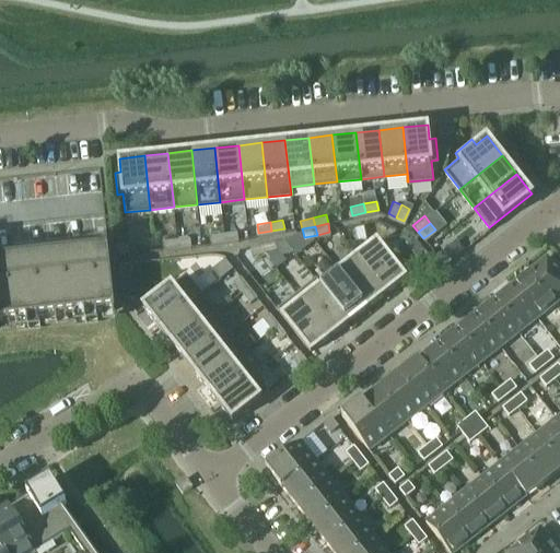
[(224,239),(237,237),(236,228),(223,231),(224,239)]
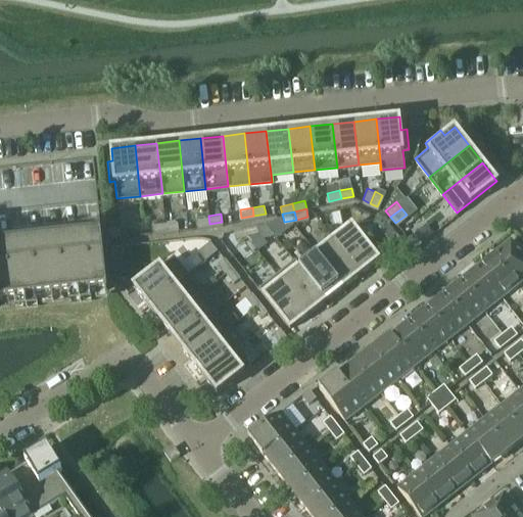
[(197,226),(209,224),(208,216),(196,218),(197,226)]
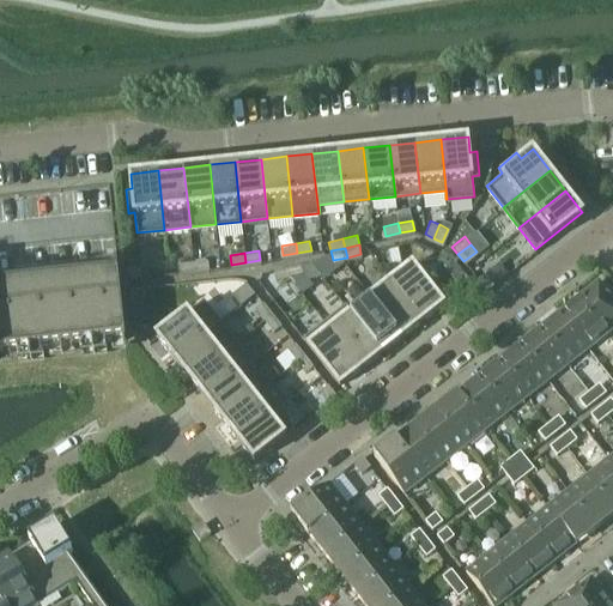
[(116,256),(108,258),(108,260),(115,259),(116,271),(0,283),(0,349),(126,335),(116,256)]
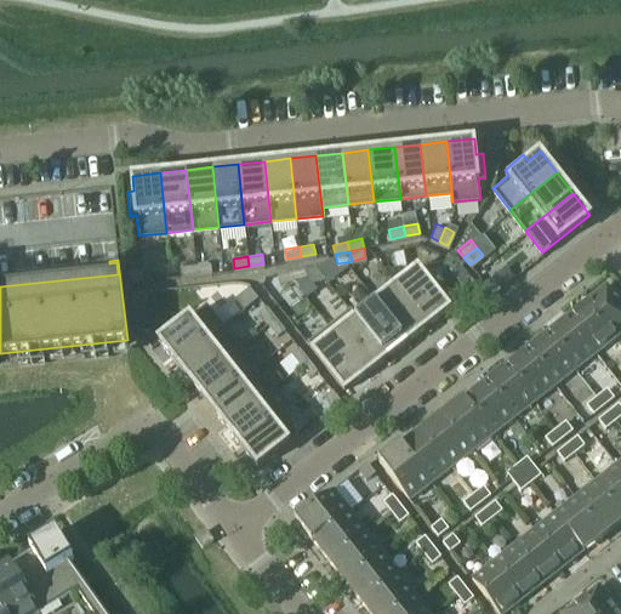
[(195,263),(197,273),(211,271),(210,261),(195,263)]
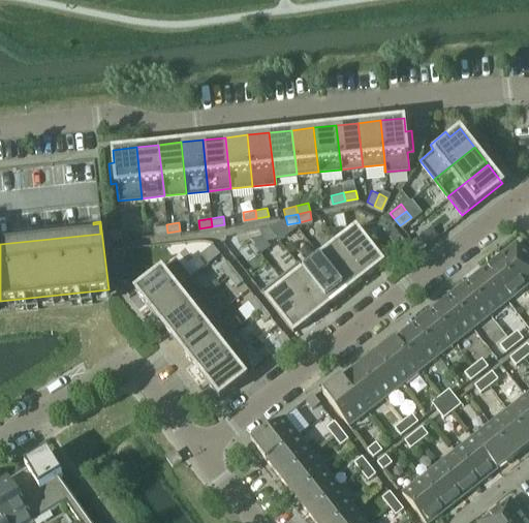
[(154,225),(155,234),(167,233),(166,224),(154,225)]
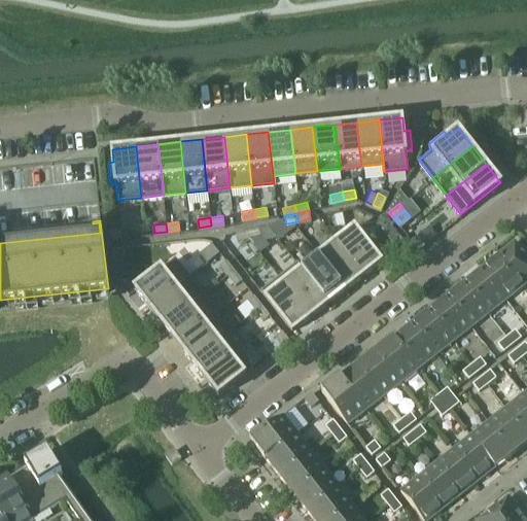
[(381,257),(354,223),(336,238),(362,273),(381,257)]
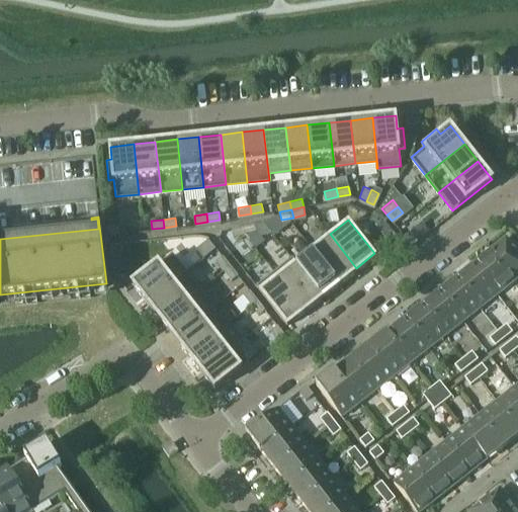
[(243,224),(245,232),(256,229),(255,221),(243,224)]
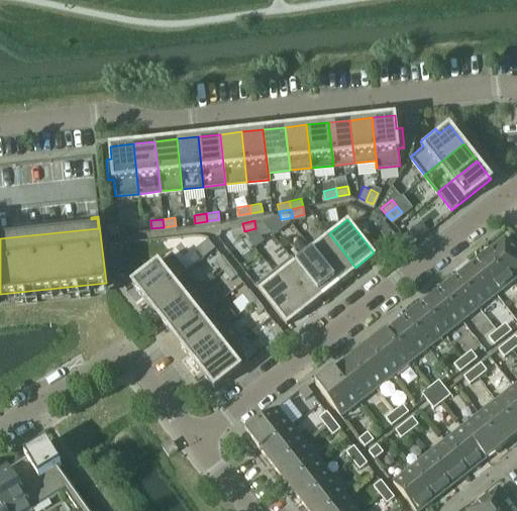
[(118,221),(106,223),(107,229),(111,232),(119,231),(118,221)]
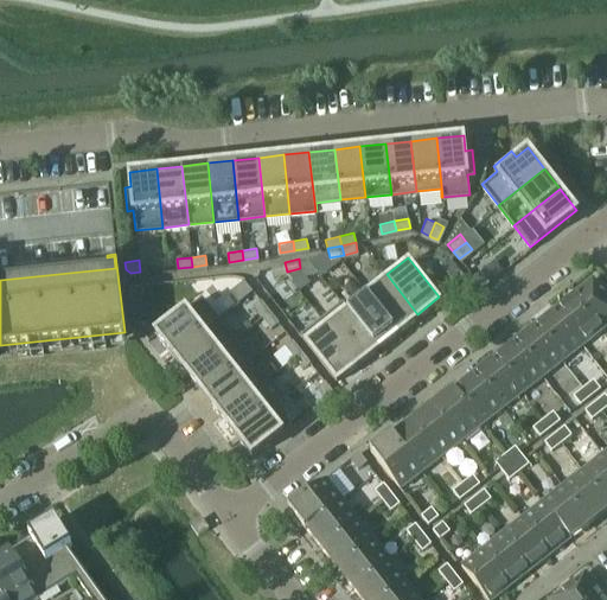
[(287,272),(285,262),(270,265),(273,274),(287,272)]
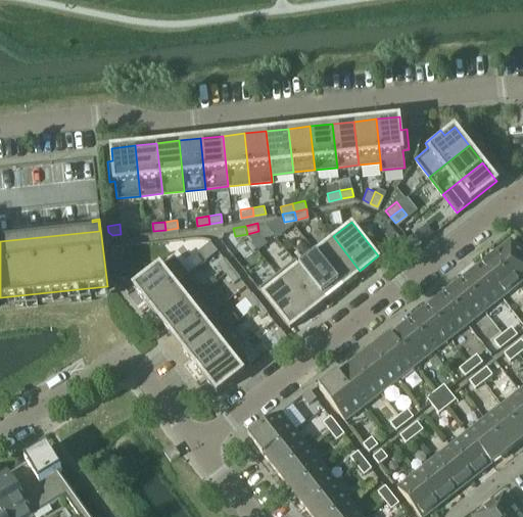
[(414,230),(406,236),(410,240),(414,246),(422,240),(421,240),(414,230)]
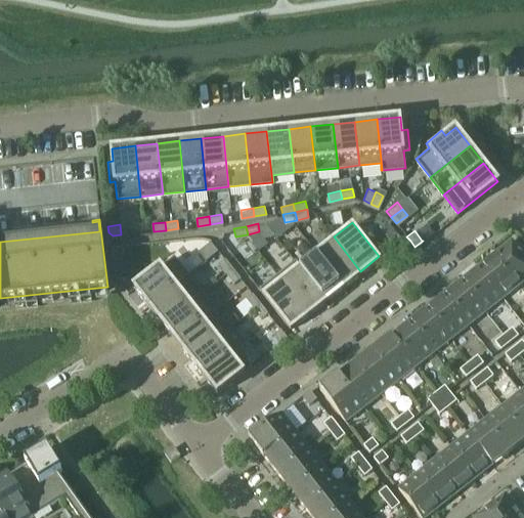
[(398,233),(391,239),(399,249),(405,244),(398,233)]
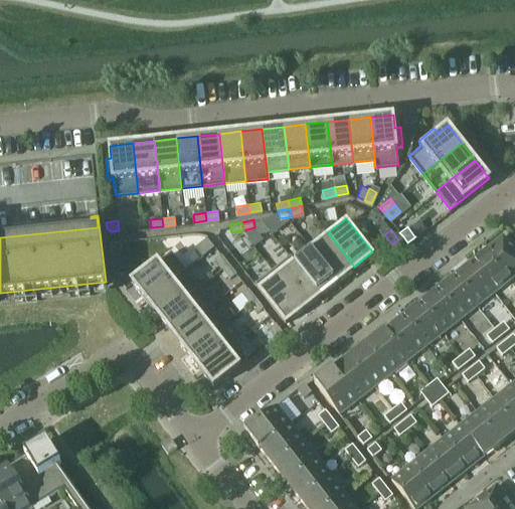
[(354,267),(328,232),(311,245),(337,280),(354,267)]
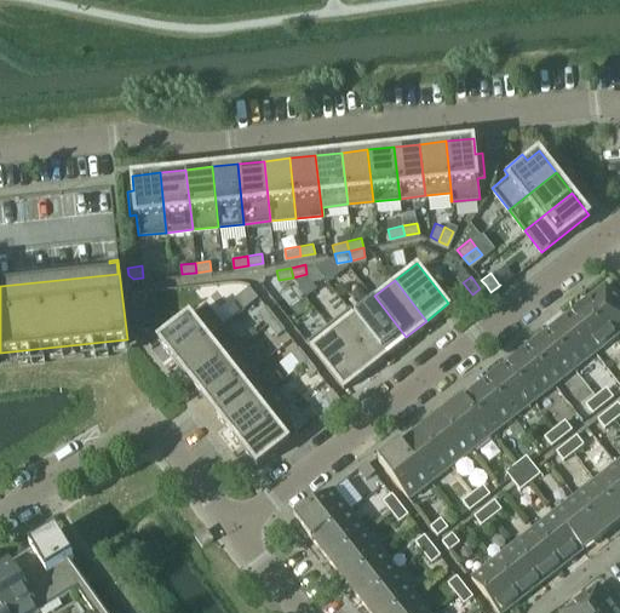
[(619,299),(604,281),(566,311),(579,330),(619,299)]
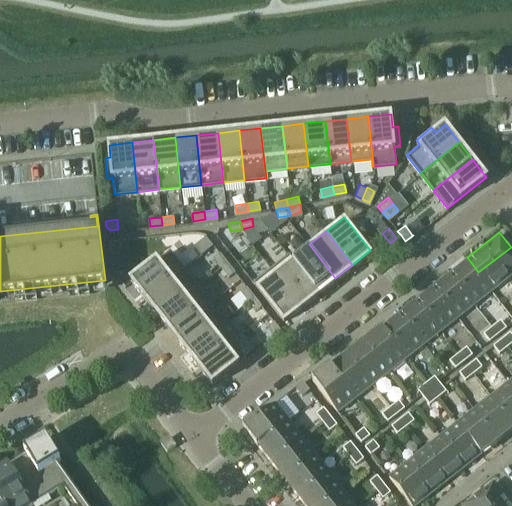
[(107,243),(108,248),(120,247),(119,237),(111,238),(107,243)]
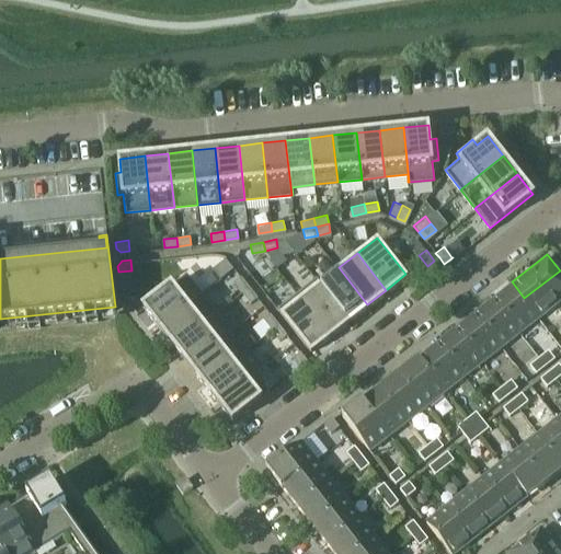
[(367,304),(339,267),(321,281),(317,275),(316,276),(348,319),(367,304)]
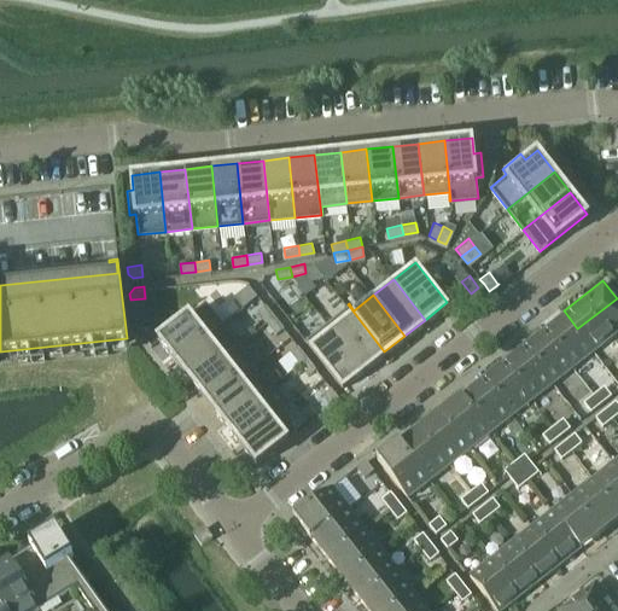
[(617,326),(617,300),(617,298),(577,329),(592,347),(617,326)]
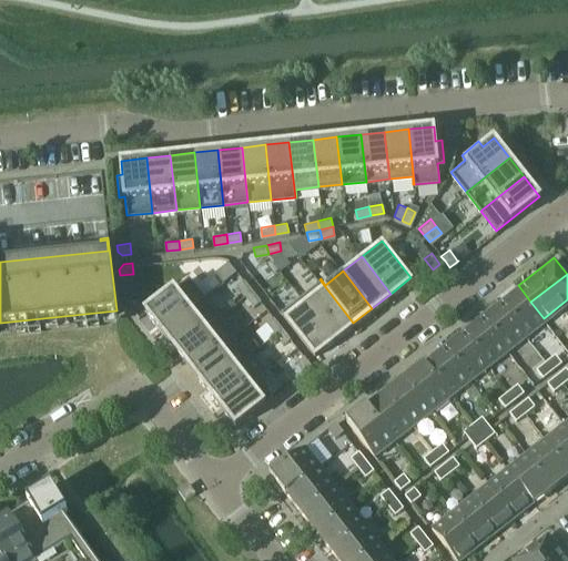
[(204,295),(189,275),(173,287),(170,282),(152,296),(155,301),(145,309),(161,329),(204,295)]
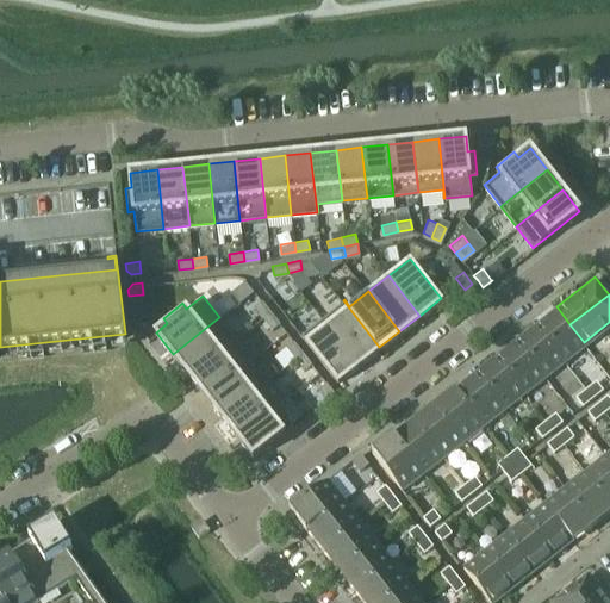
[(262,315),(271,309),(261,298),(254,304),(262,315)]
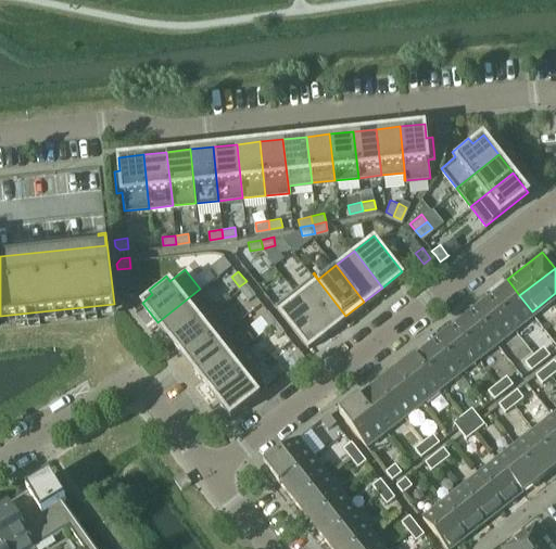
[(345,316),(313,273),(294,288),(328,331),(345,316)]
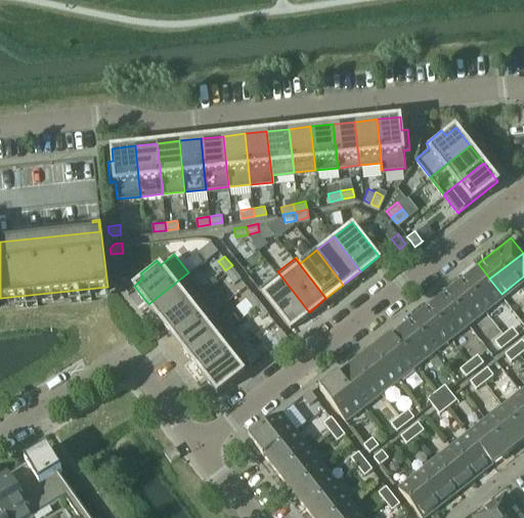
[(501,294),(489,278),(478,263),(461,277),(484,308),(501,294)]
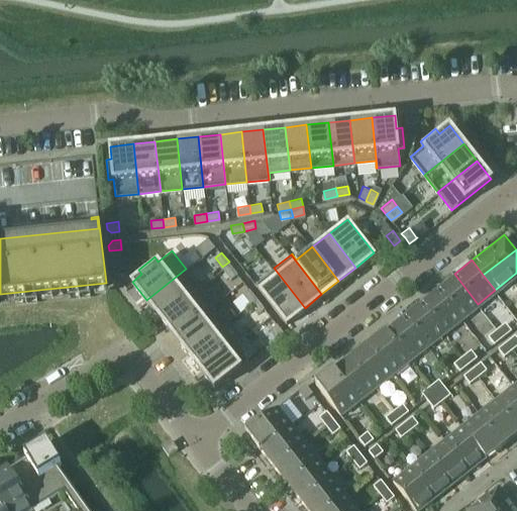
[(222,267),(230,277),(236,272),(229,262),(222,267)]
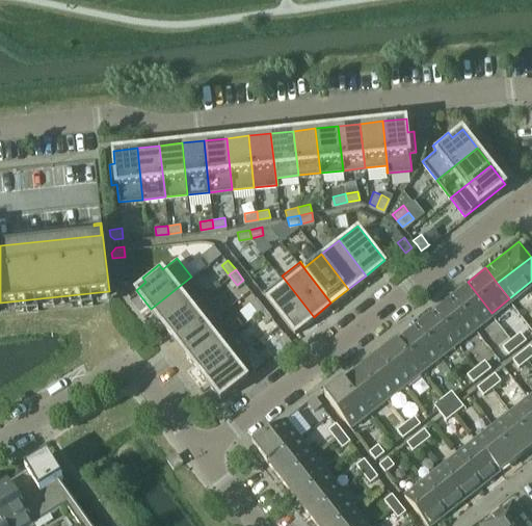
[(314,317),(282,275),(263,291),(295,332),(314,317)]
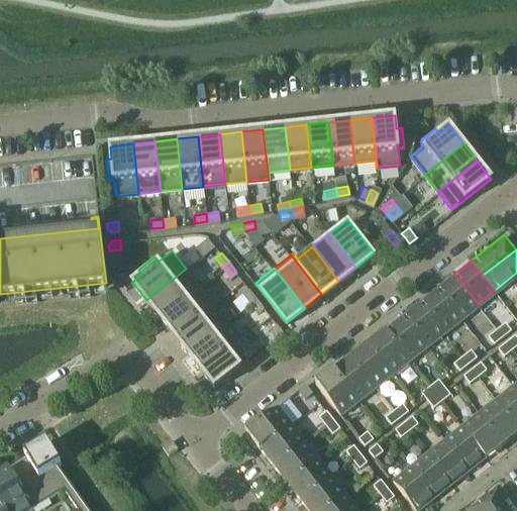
[(199,286),(186,269),(146,300),(160,317),(199,286)]
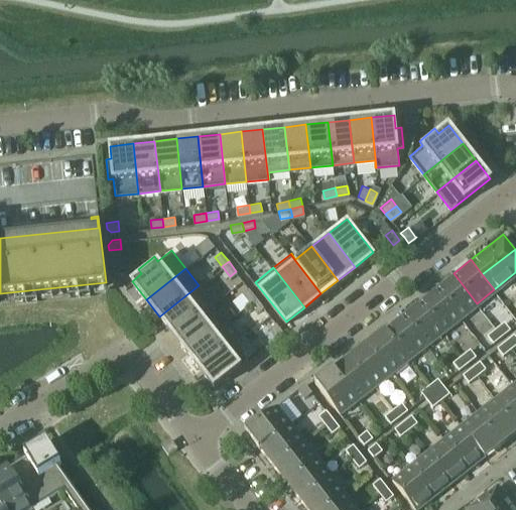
[(477,303),(454,273),(436,286),(460,316),(477,303)]
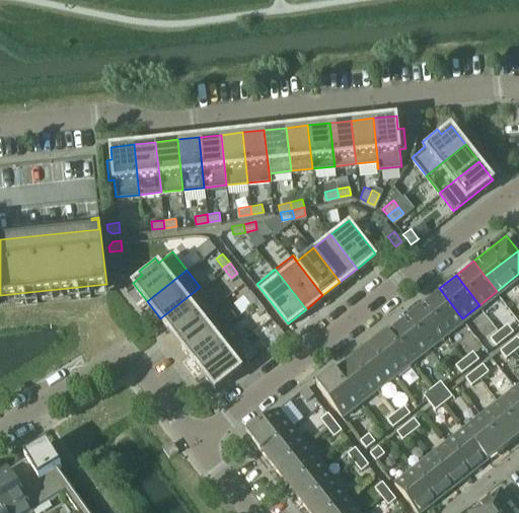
[(214,304),(200,287),(160,318),(173,336),(214,304)]
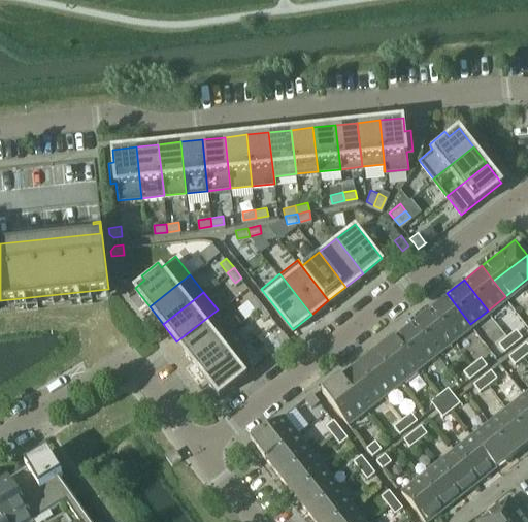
[(255,307),(262,303),(254,293),(248,298),(255,307)]
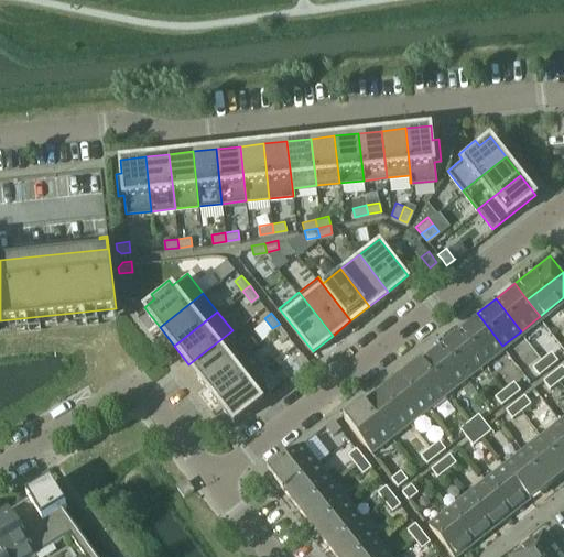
[(502,346),(477,313),(458,328),(484,361),(502,346)]
